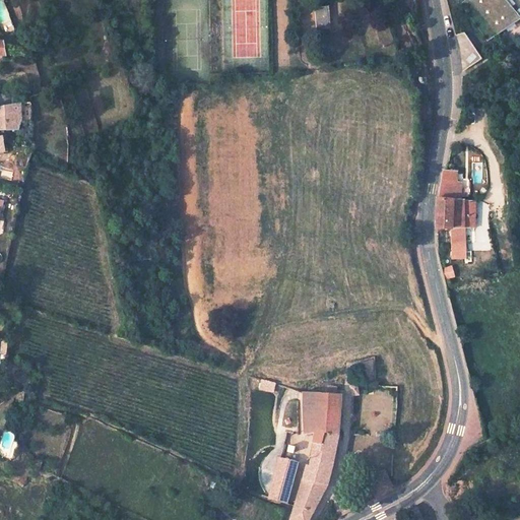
[(470,0),(497,31),(519,17),(519,16),(506,0),(470,0)]
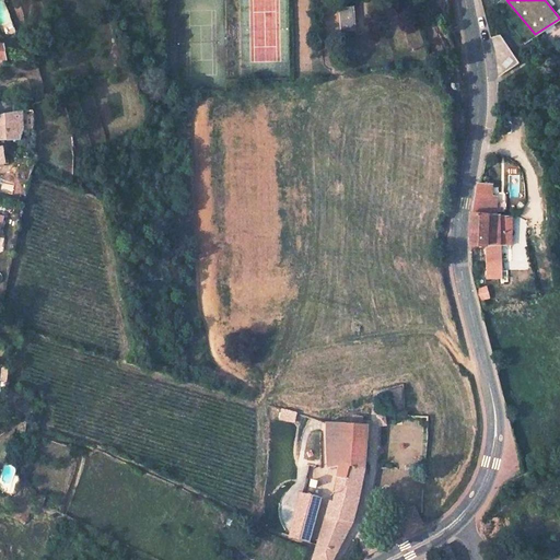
[(354,4),(339,6),(341,31),(357,30),(354,4)]
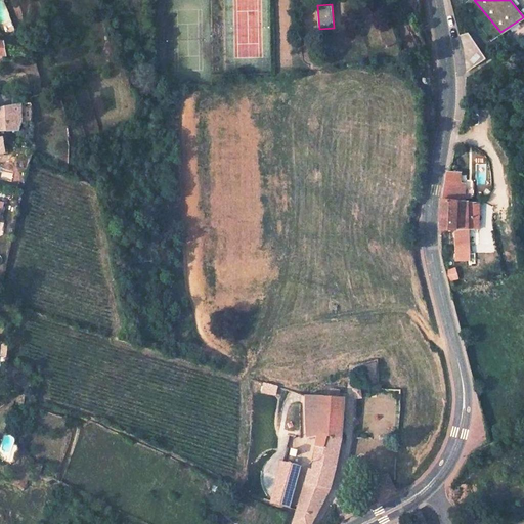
[(465,33),(459,35),(463,49),(465,73),(483,60),(465,33)]
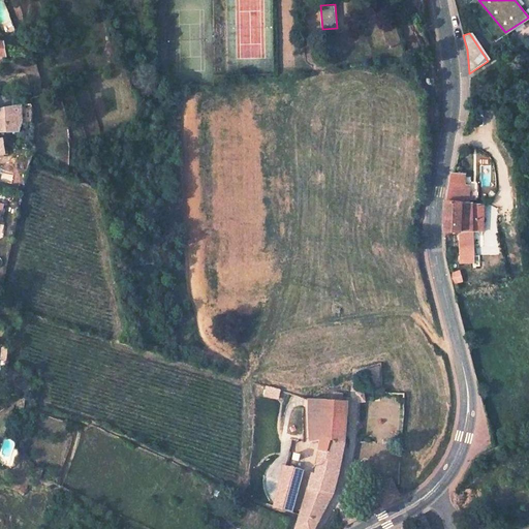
[(16,98),(0,96),(0,111),(17,109),(16,98)]
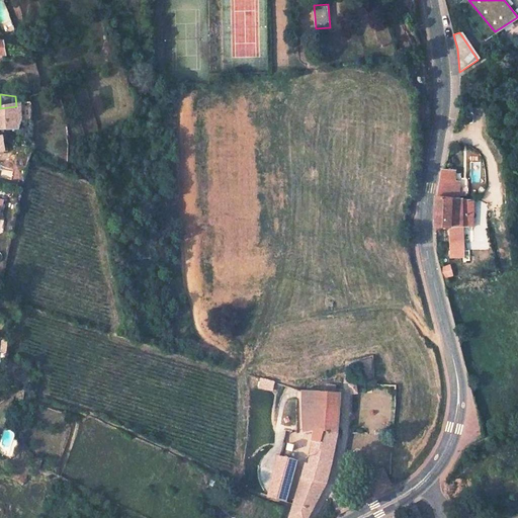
[(16,106),(0,108),(0,128),(0,130),(12,130),(16,130),(16,122),(30,121),(30,103),(16,106)]
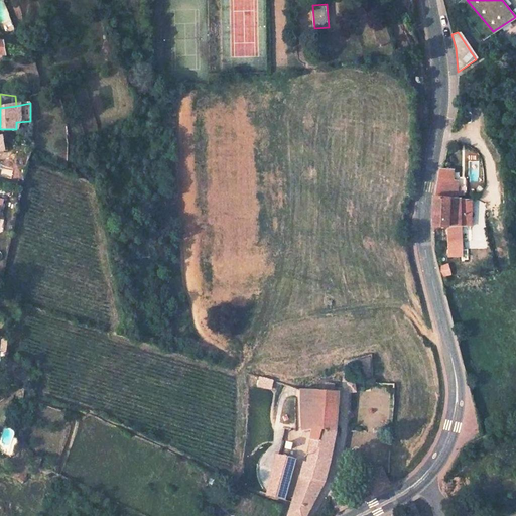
[(454,170),(439,169),(435,195),(432,211),(434,227),(446,226),(448,198),(457,198),(458,181),(453,181),(454,170)]
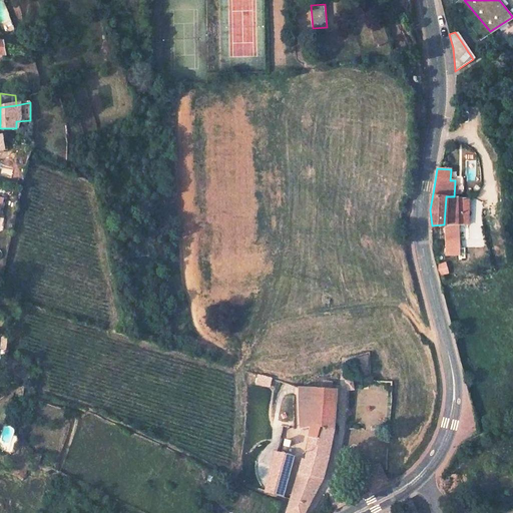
[(468,197),(454,196),(446,196),(444,224),(445,224),(458,224),(468,224),(468,197)]
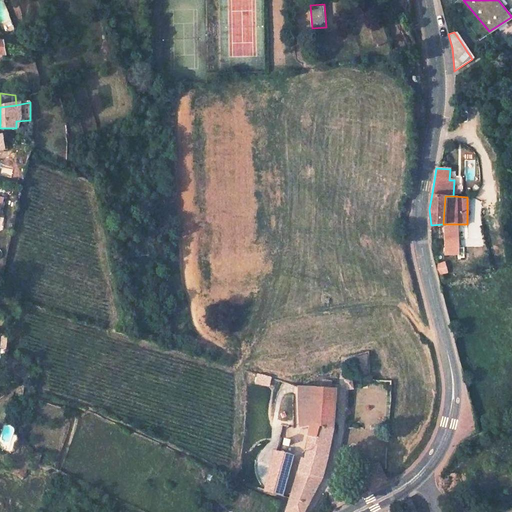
[(457,224),(444,224),(445,238),(457,238),(457,224)]
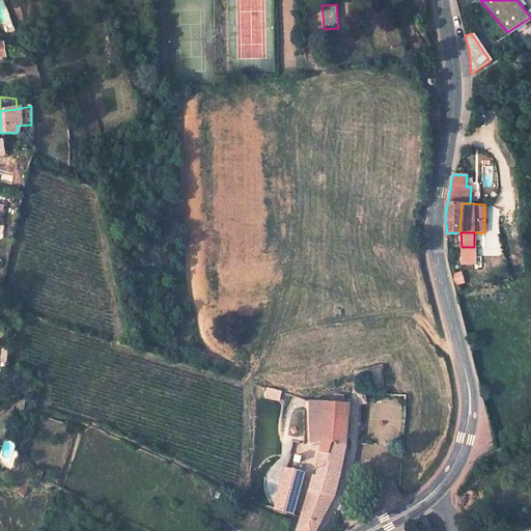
[(9,347),(2,346),(1,360),(7,361),(9,347)]
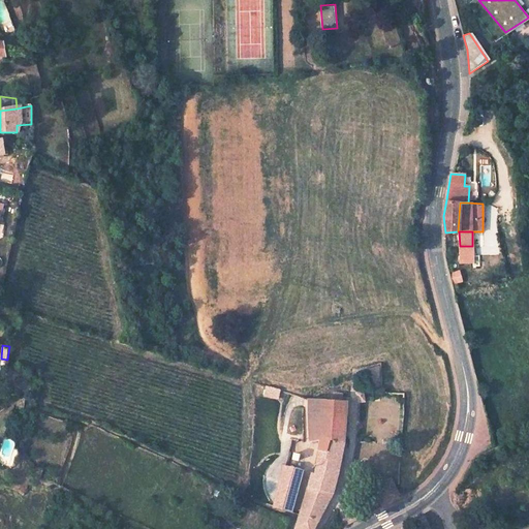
[(281,390),(269,385),(267,395),(278,399),(281,390)]
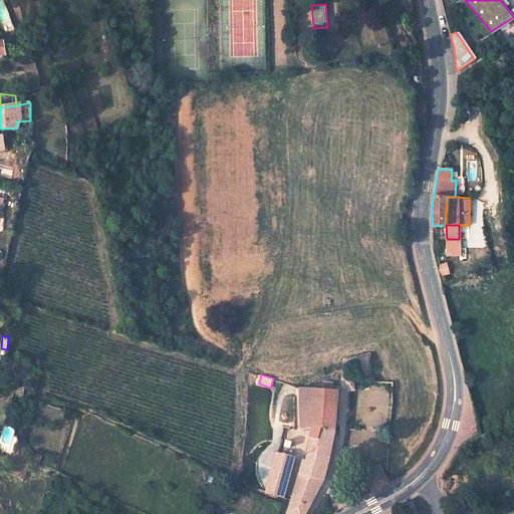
[(323,389),(300,387),(301,429),(311,428),(310,436),(306,459),(303,458),(291,500),(287,513),(289,513),(304,513),(322,480),(329,453),(334,427),(335,404),(339,404),(340,386),(332,386),(332,382),(323,381),(323,389)]
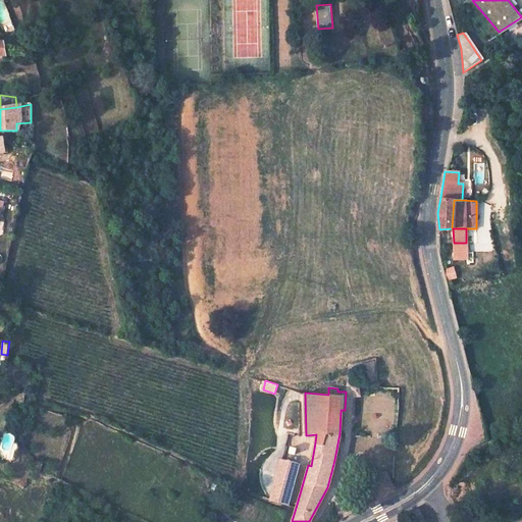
[(299,464),(280,459),(269,500),(286,505),(299,464)]
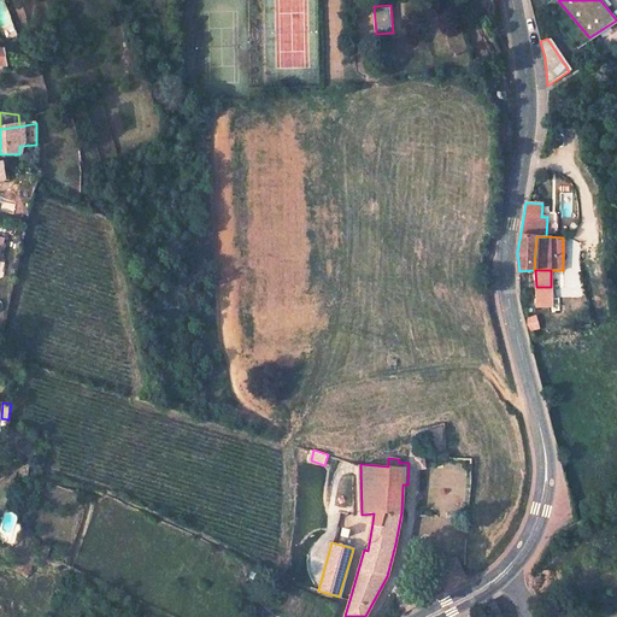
[(257,573),(254,579),(262,582),(265,575),(257,573)]
